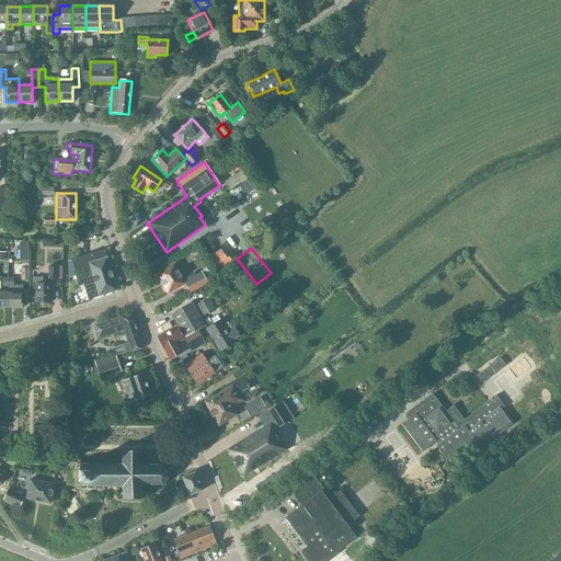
[(104,250),(84,255),(72,260),(69,261),(70,276),(76,275),(79,285),(84,283),(89,300),(93,298),(117,292),(107,258),(104,250)]
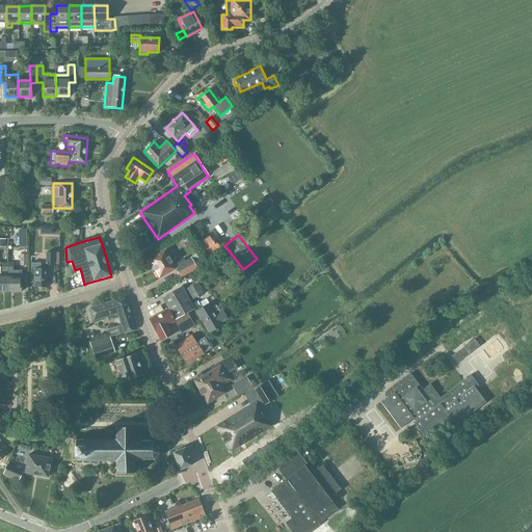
[(181,277),(203,266),(195,254),(190,257),(191,259),(185,262),(184,259),(174,264),(171,261),(174,259),(173,257),(170,258),(165,248),(148,259),(159,278),(176,269),(181,277)]
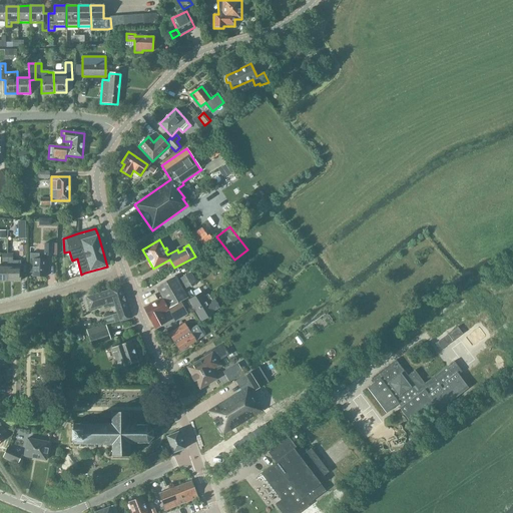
[(45,255),(56,255),(56,243),(45,243),(45,255)]
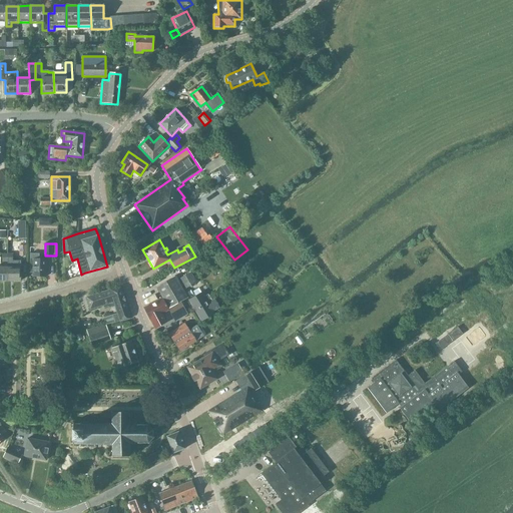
[(47,260),(39,259),(39,253),(30,253),(29,273),(32,273),(32,276),(46,277),(47,260)]
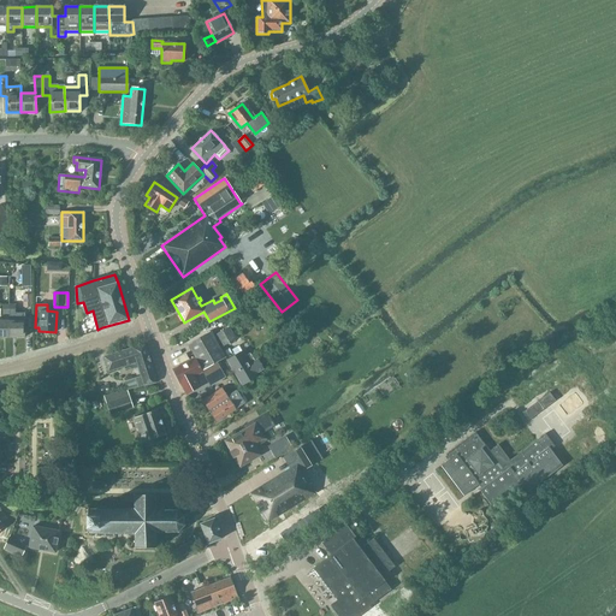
[(9,306),(9,315),(10,315),(10,320),(9,320),(9,337),(24,337),(24,320),(19,320),(19,313),(16,313),(16,306),(9,306)]
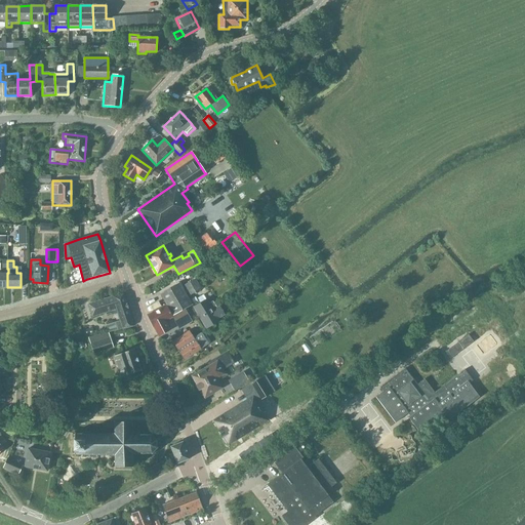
[(196,279),(184,286),(190,295),(201,288),(196,279)]
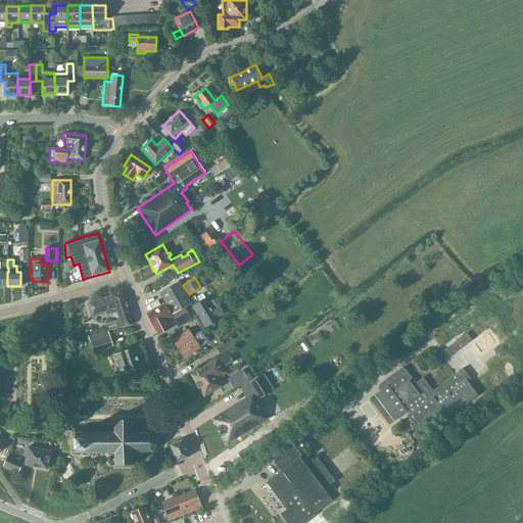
[(165,303),(149,313),(153,321),(150,322),(157,336),(170,329),(164,321),(172,317),(177,325),(189,318),(184,307),(191,303),(179,281),(159,292),(165,303)]
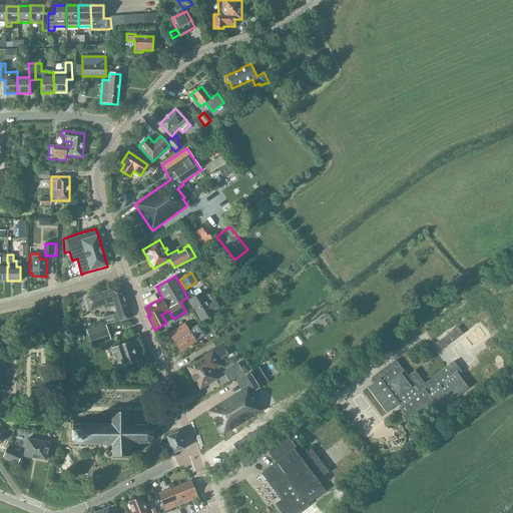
[(116,314),(103,317),(105,325),(116,322),(116,323),(120,322),(130,319),(120,287),(86,297),(89,309),(104,305),(104,307),(109,306),(110,307),(114,306),(116,314)]
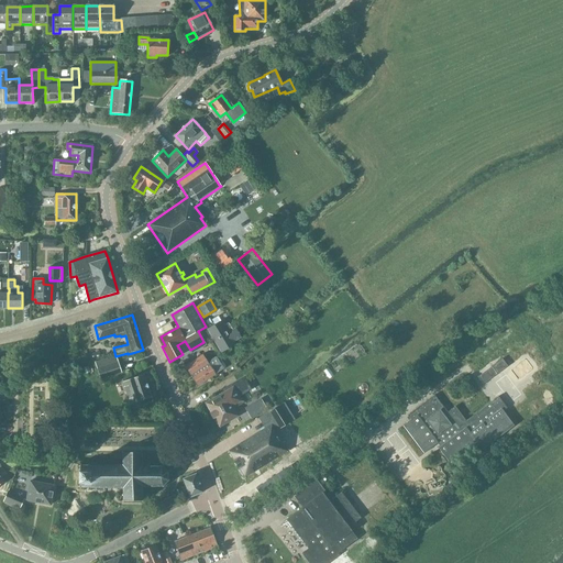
[(233,341),(241,337),(235,328),(232,330),(228,323),(223,326),(218,317),(211,320),(214,326),(207,330),(221,352),(234,344),(233,341)]
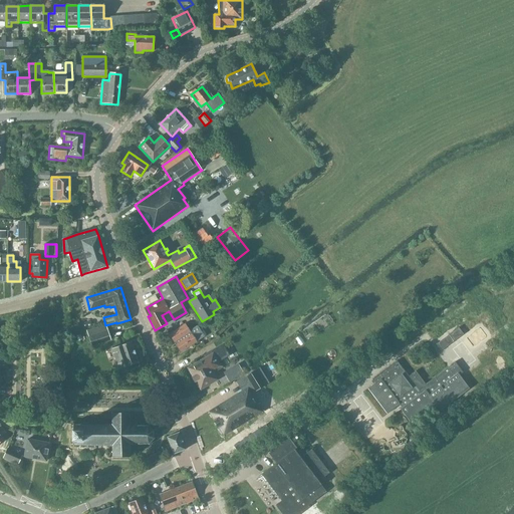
[(91,327),(90,321),(76,324),(77,330),(91,327)]
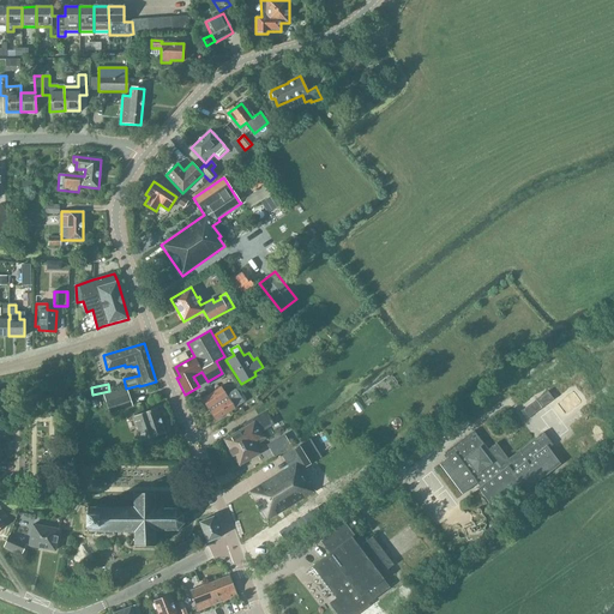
[(221,386),(202,399),(215,420),(238,405),(234,402),(241,397),(230,387),(224,391),(221,386)]
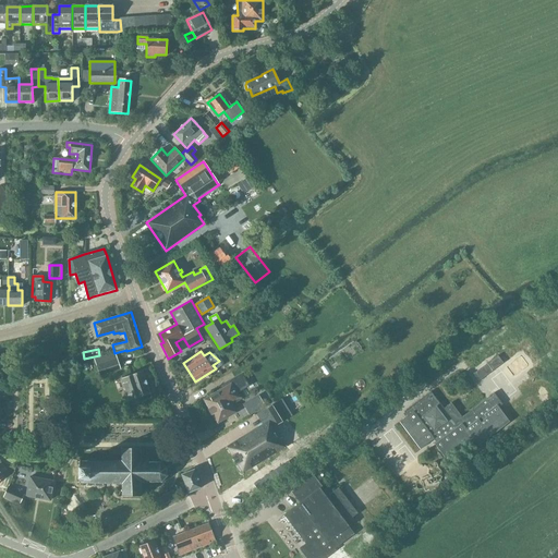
[(93,359),(99,377),(121,368),(116,353),(93,359)]
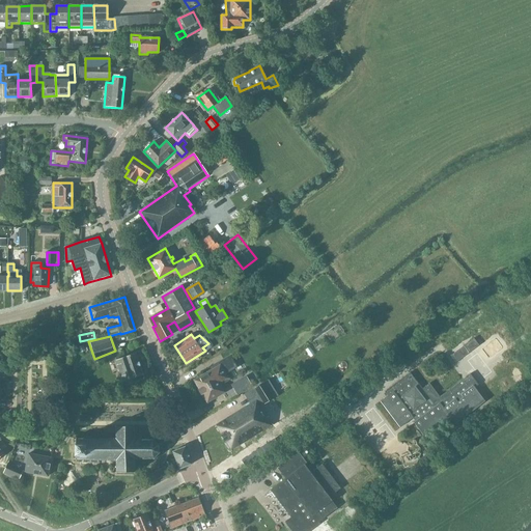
[(470,337),(448,355),(455,363),(477,345),(470,337)]
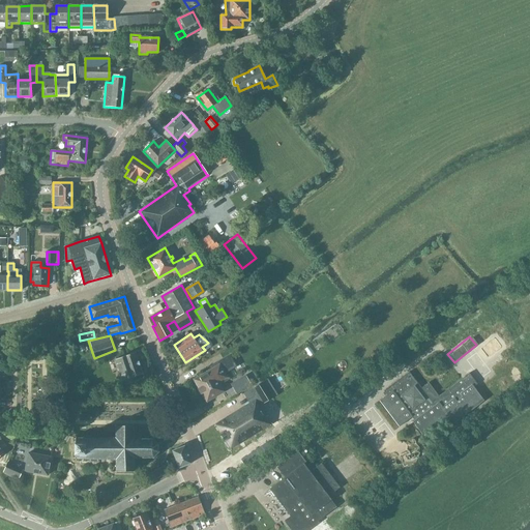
[(476,347),(482,356),(497,346),(491,337),(476,347)]
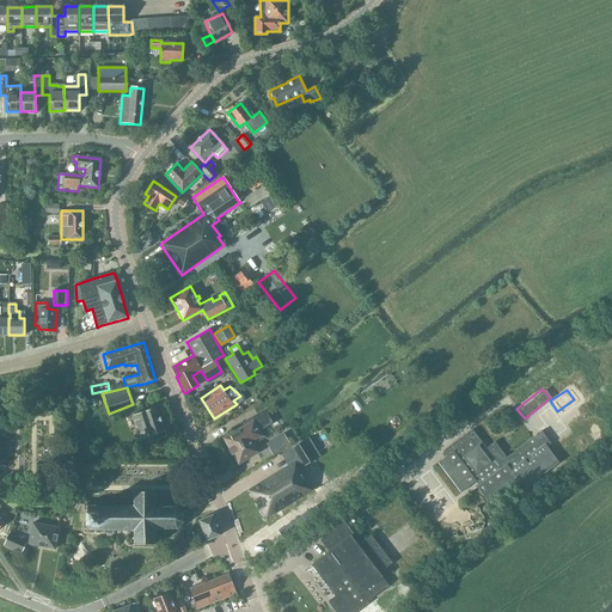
[(133,415),(141,440),(164,433),(155,407),(133,415)]
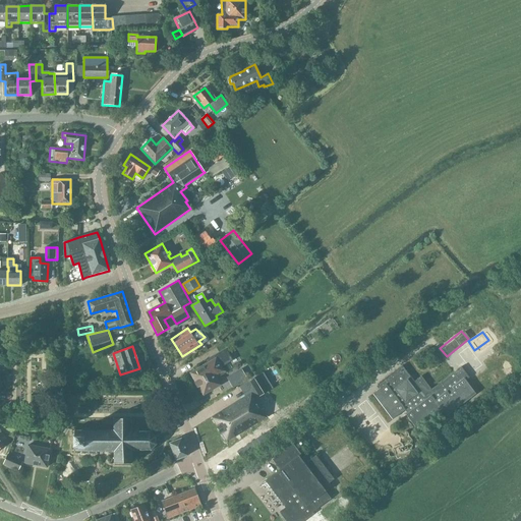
[(389,374),(343,409),(362,435),(365,431),(369,436),(366,439),(374,451),(380,447),(390,461),(442,422),(435,413),(440,410),(428,396),(444,385),(416,347),(386,369),(389,374)]
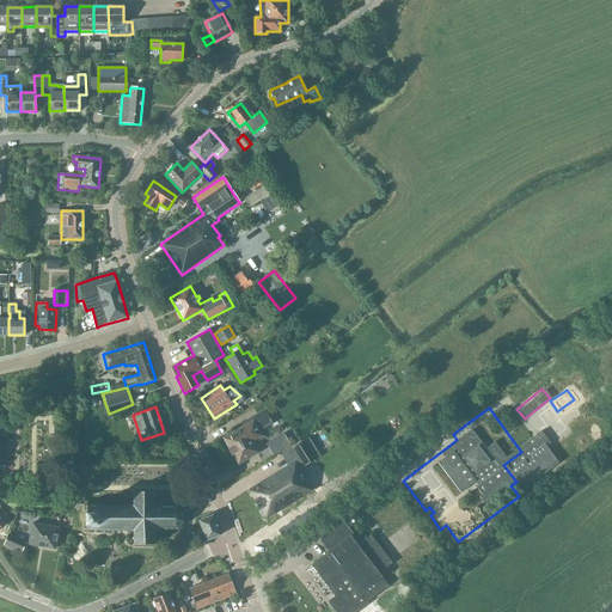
[(238,430),(224,439),(230,448),(228,450),(232,454),(239,465),(259,453),(255,445),(252,442),(262,436),(258,429),(269,423),(265,415),(268,414),(265,410),(242,423),(244,427),(238,430)]
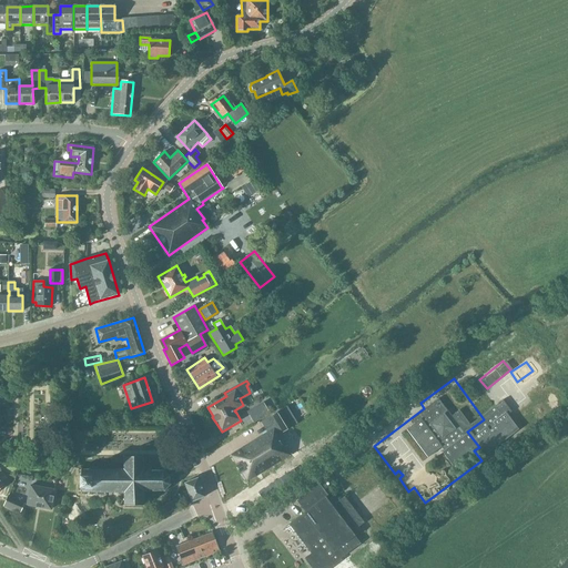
[(247,412),(251,417),(254,423),(270,414),(263,402),(247,412)]
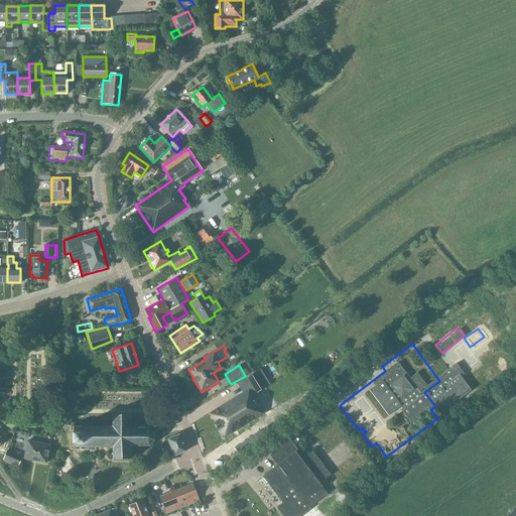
[(256,372),(247,378),(253,387),(262,381),(256,372)]
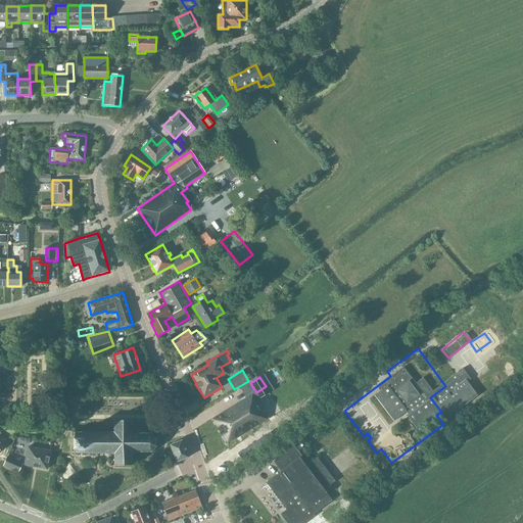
[(252,393),(211,419),(228,444),(267,419),(262,412),(263,411),(252,393)]
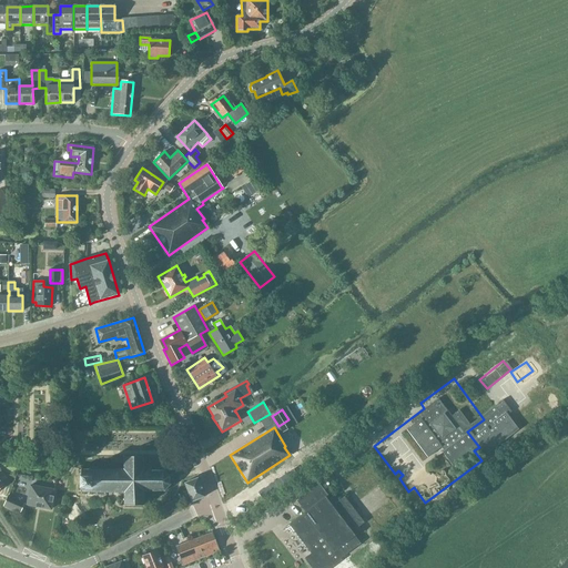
[(82,467),(81,467),(80,469),(79,469),(79,472),(81,472),(81,489),(80,489),(79,489),(79,492),(81,492),(81,494),(82,494),(82,492),(89,492),(89,494),(91,494),(91,492),(97,492),(97,494),(98,494),(98,492),(104,492),(104,494),(107,494),(107,492),(111,492),(111,494),(112,494),(112,492),(118,492),(118,494),(119,494),(119,492),(124,492),(124,505),(123,506),(124,507),(125,506),(142,506),(144,507),(145,506),(143,505),(144,490),(145,490),(145,493),(148,493),(148,490),(163,490),(163,493),(165,492),(164,490),(169,485),(170,486),(171,485),(170,484),(169,478),(170,477),(170,476),(168,476),(162,472),(163,469),(162,469),(161,472),(146,470),(146,469),(144,469),(144,472),(142,472),(142,458),(143,457),(142,456),(141,457),(124,457),(123,455),(122,456),(123,458),(123,469),(119,469),(119,467),(118,467),(118,469),(112,469),(113,467),(111,467),(111,469),(105,469),(105,467),(104,467),(104,469),(98,469),(98,467),(97,467),(97,469),(90,469),(90,467),(89,467),(89,469),(82,469),(82,467)]
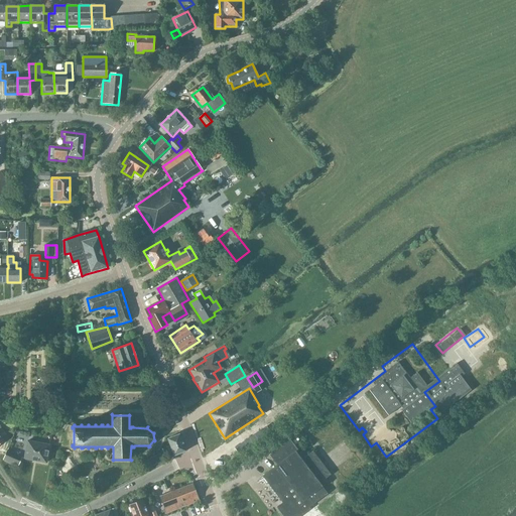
[(260,439),(270,431),(266,426),(256,433),(260,439)]
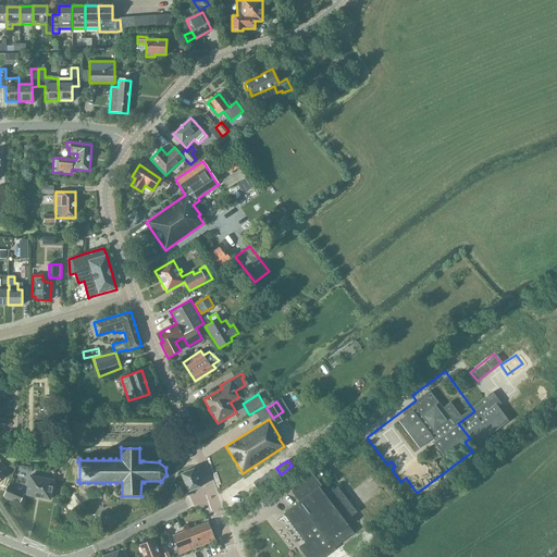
[(181,473),(188,492),(200,487),(198,482),(200,481),(197,470),(195,471),(194,469),(181,473)]
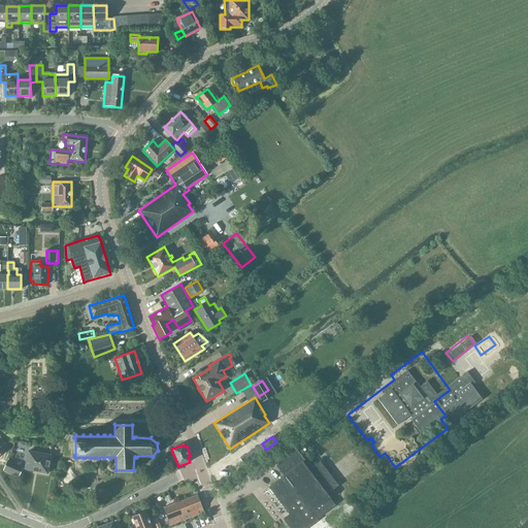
[(25,470),(47,473),(51,455),(28,451),(25,470)]
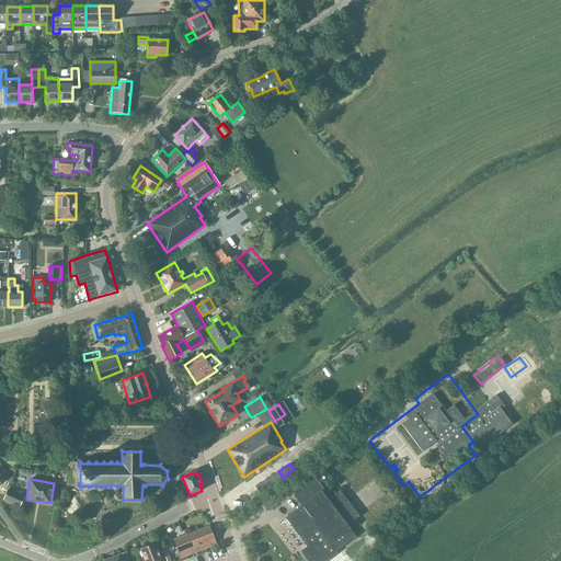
[(294,495),(301,506),(286,518),(308,548),(301,552),(308,560),(324,560),(325,560),(338,552),(335,550),(354,537),(348,529),(350,529),(346,526),(359,517),(340,490),(327,500),(321,492),(323,490),(315,479),(294,495)]
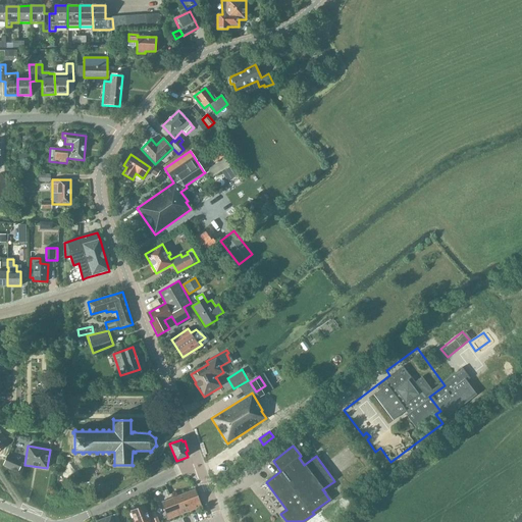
[(248,457),(243,450),(238,453),(243,461),(248,457)]
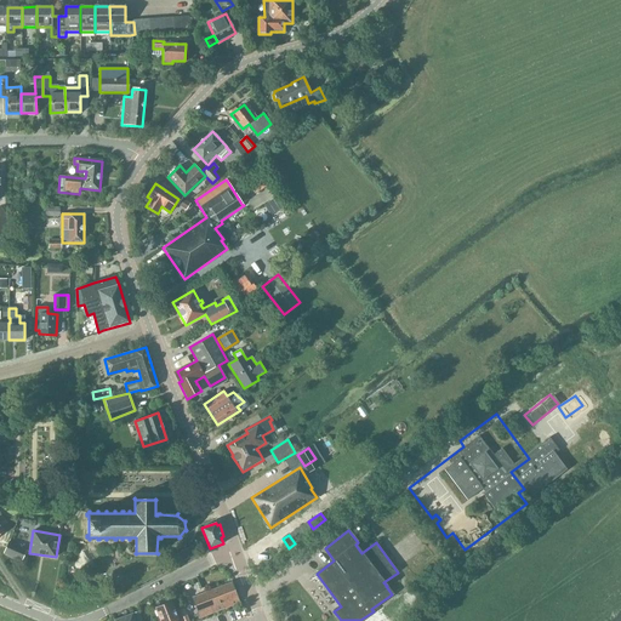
[(9,542),(4,553),(22,560),(27,550),(9,542)]
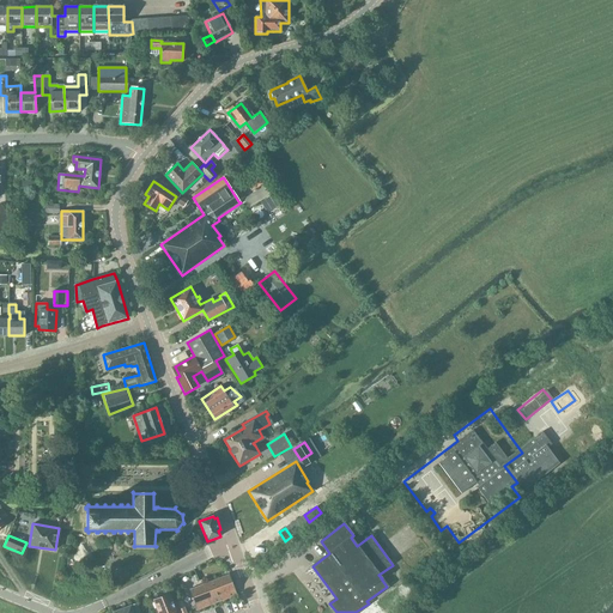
[(190,590),(198,610),(235,595),(228,576),(190,590)]
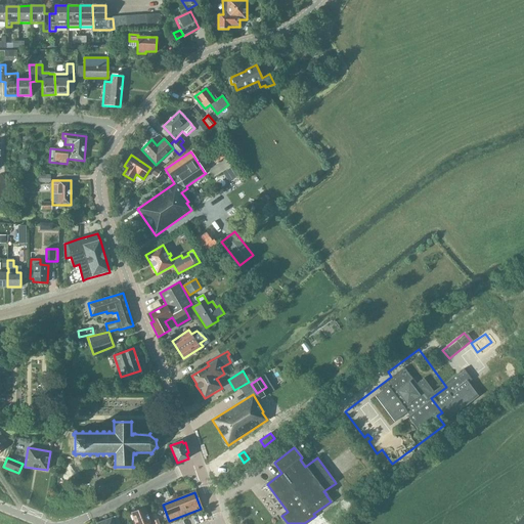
[(135,523),(149,523),(144,508),(131,513),(135,523)]
